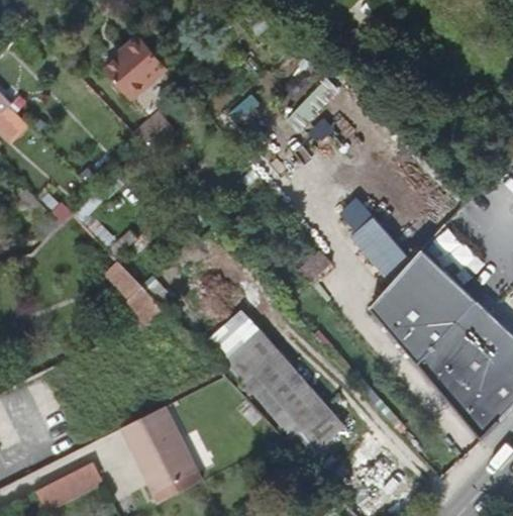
[(299,0),(288,0),(284,4),(295,16),(306,7),(299,0)]
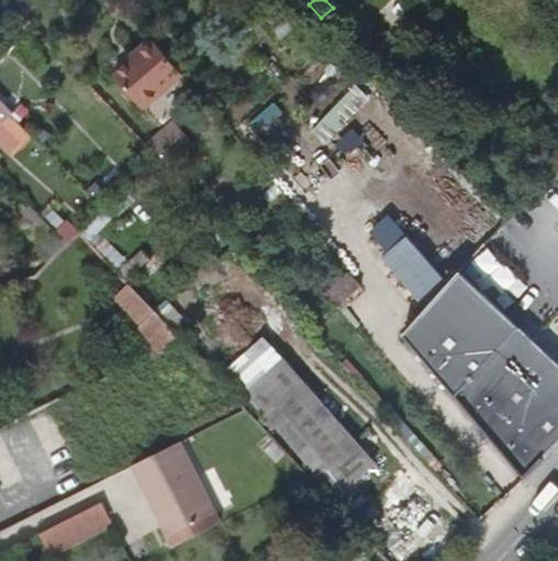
[(187,86),(147,38),(133,51),(136,55),(111,76),(140,110),(153,98),(162,108),(187,86)]
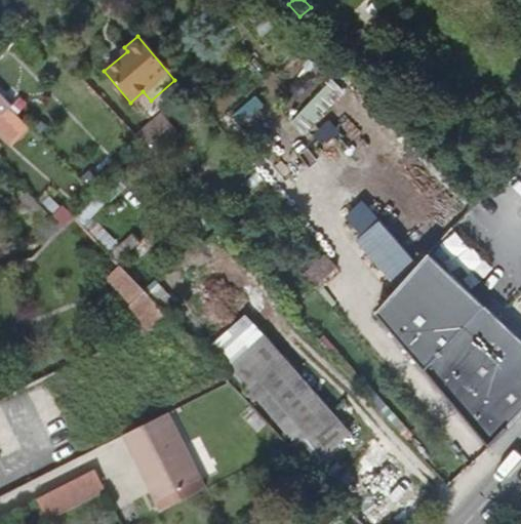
[(10,104),(0,92),(0,114),(7,107),(14,114),(21,108),(13,101),(10,104)]
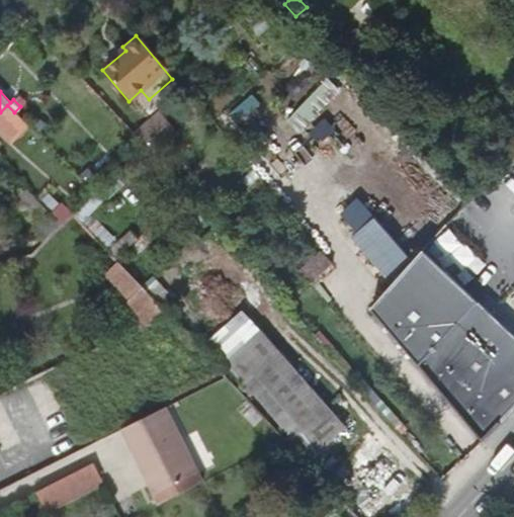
[(14,112),(7,105),(0,112),(0,127),(10,139),(25,124),(14,112)]
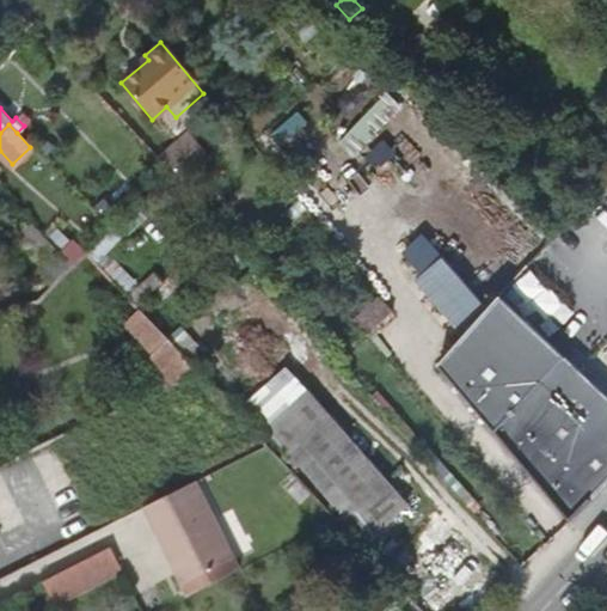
[(167,173),(196,147),(184,134),(155,162),(167,175),(167,173)]
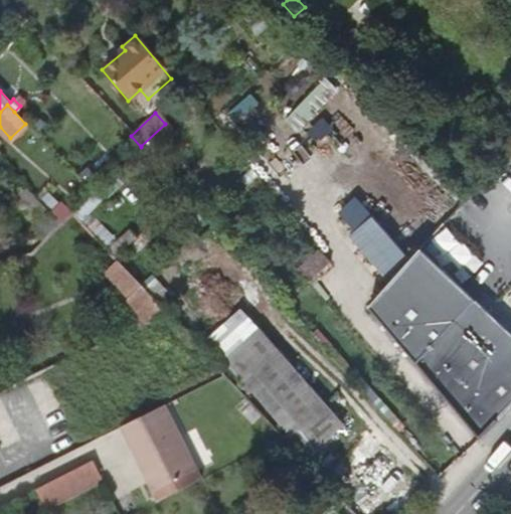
[(175,135),(165,124),(141,146),(151,156),(175,135)]
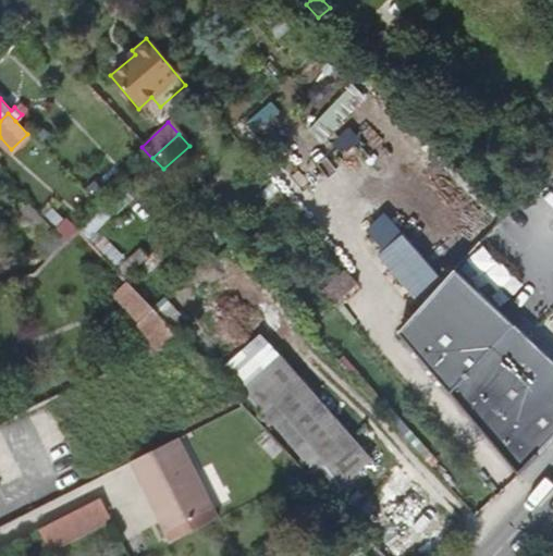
[(53,234),(24,204),(13,227),(34,231),(53,234)]
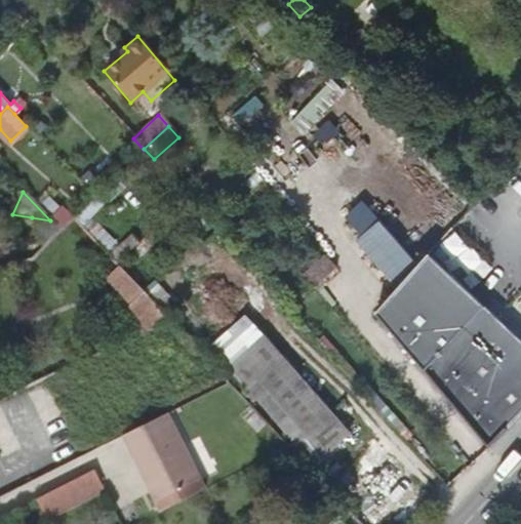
[(102,203),(93,196),(71,217),(113,263),(133,243),(126,236),(114,247),(86,218),(102,203)]
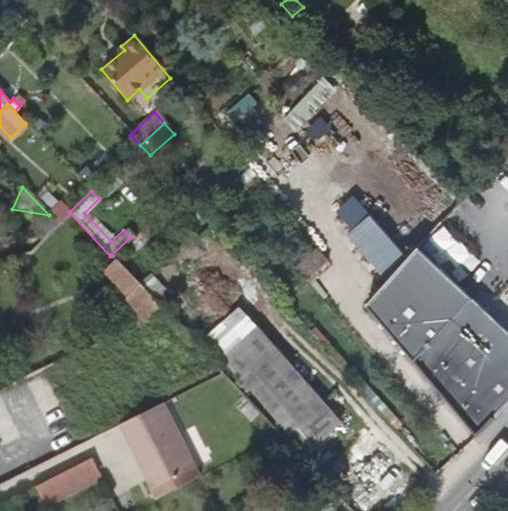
[(44,193),(37,199),(48,210),(54,203),(44,193)]
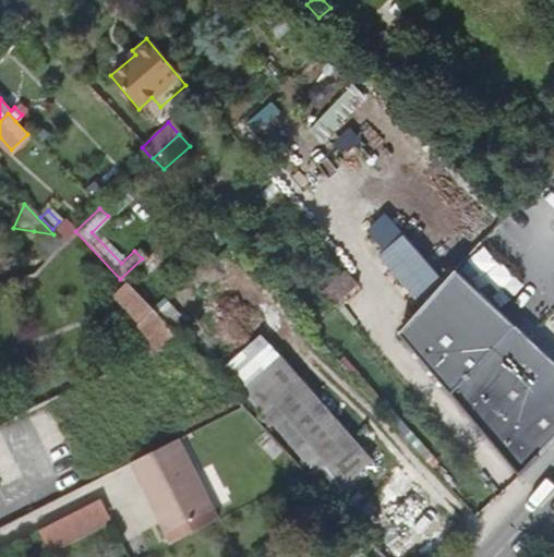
[(53,234),(34,231),(31,258),(45,258),(61,243),(53,234)]
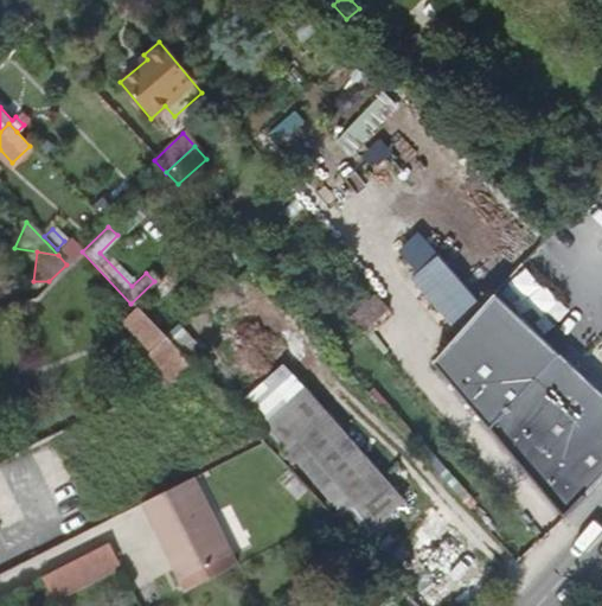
[(476,305),(441,263),(417,282),(454,325),(476,305)]
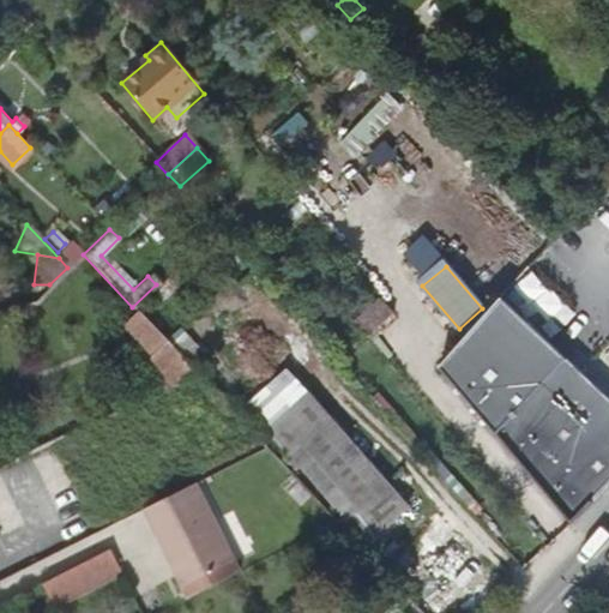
[(542,330),(562,311),(528,277),(507,296),(542,330)]
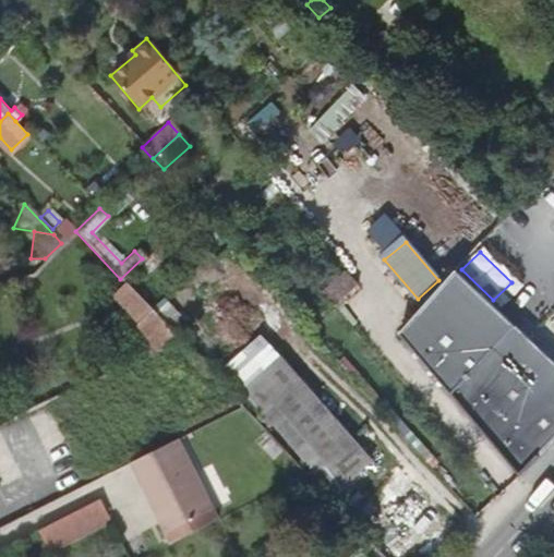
[(143,263),(123,282),(149,310),(176,338),(207,307),(187,287),(176,298),(143,263)]
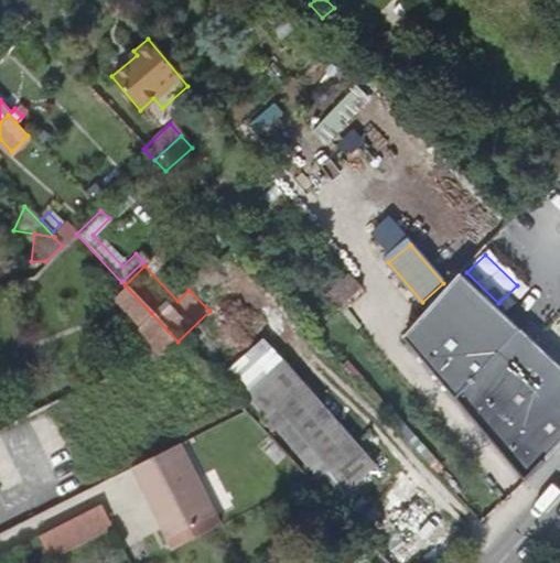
[(490,301),(459,272),(400,334),(521,474),(559,433),(559,365),(556,361),(490,301)]
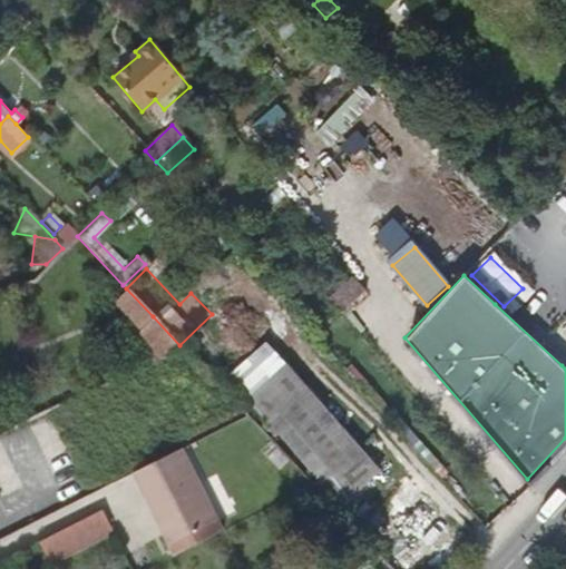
[(363,291),(352,277),(327,300),(339,314),(363,291)]
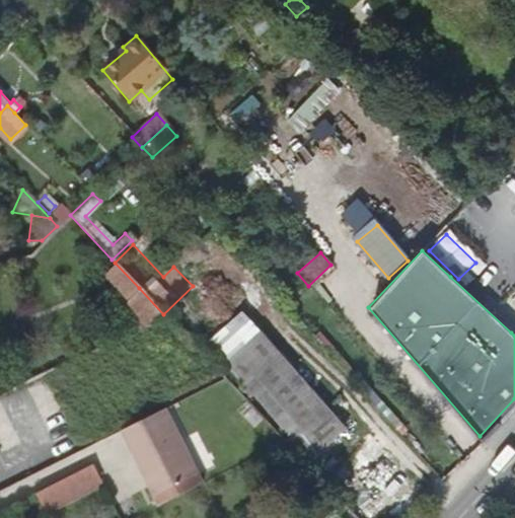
[(124,302),(139,288),(115,263),(99,276),(124,302)]
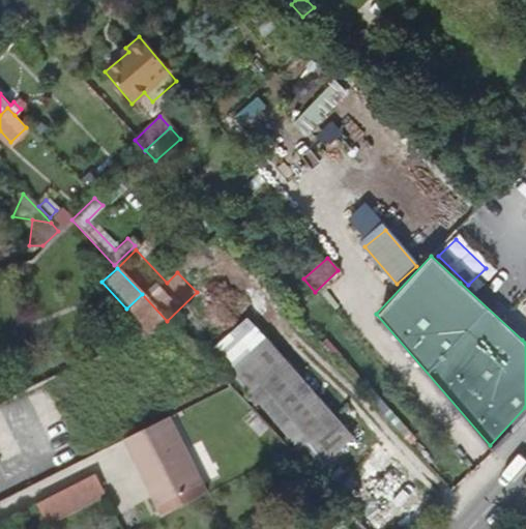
[(167,321),(142,294),(126,309),(145,335),(170,324),(167,321)]
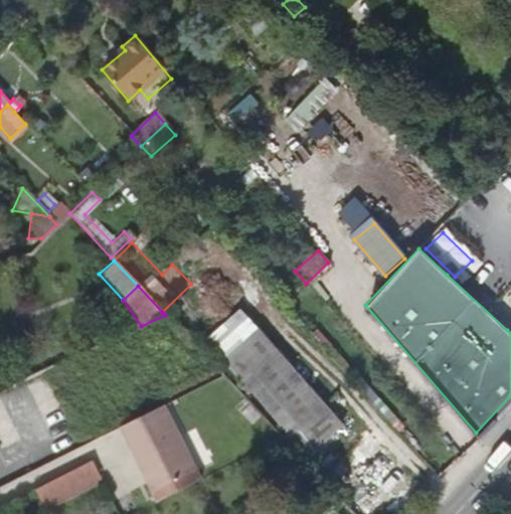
[(224,359),(257,328),(238,309),(205,340),(224,359)]
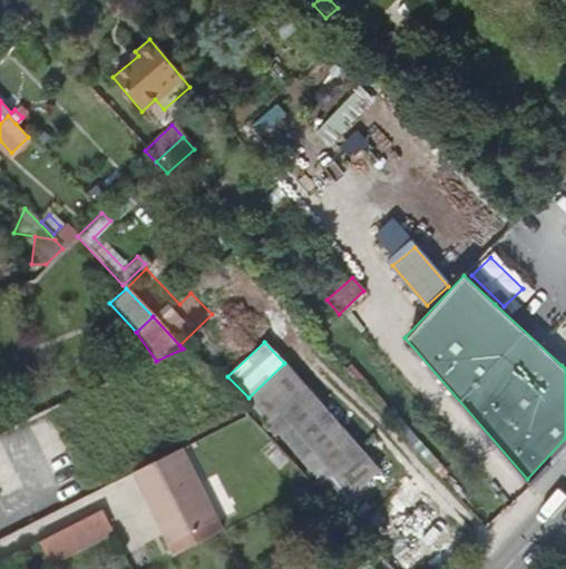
[(381,463),(284,363),(249,398),(273,424),(269,429),(275,435),(280,431),(344,498),(381,463)]
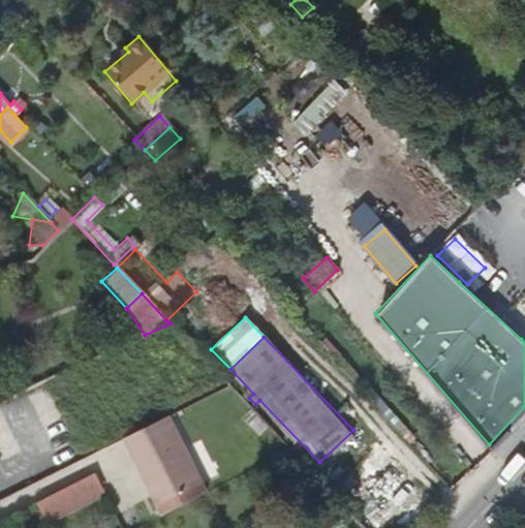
[(201,484),(184,449),(181,451),(164,416),(124,437),(148,487),(146,489),(154,506),(201,484)]
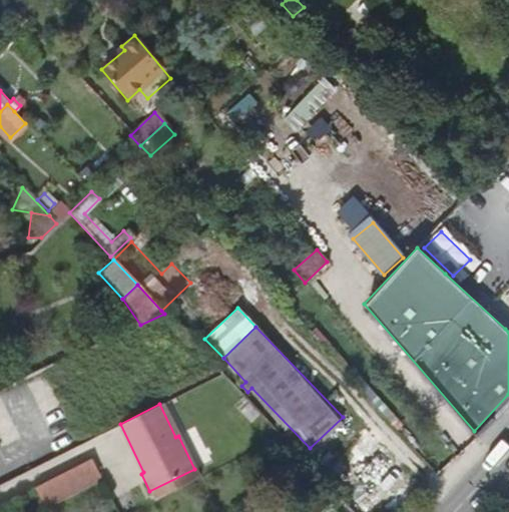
[(46,506),(100,478),(91,459),(36,487),(46,506)]
